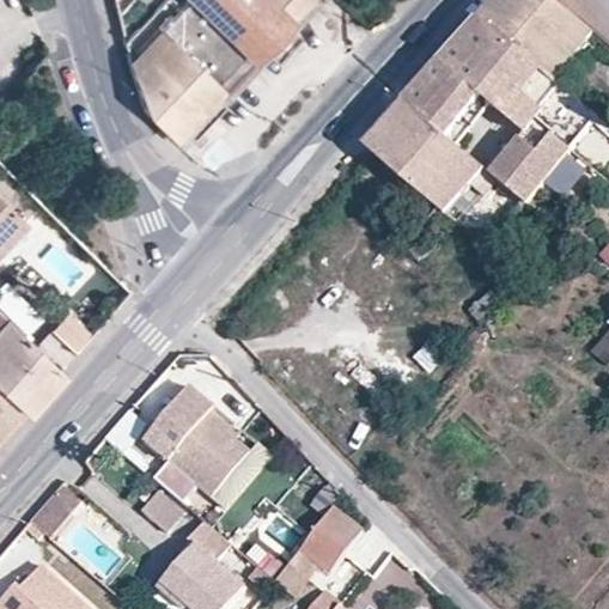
[(163,31),(220,86),(260,46),(282,22),(303,0),(176,0),(153,23),(162,32),(163,31)]
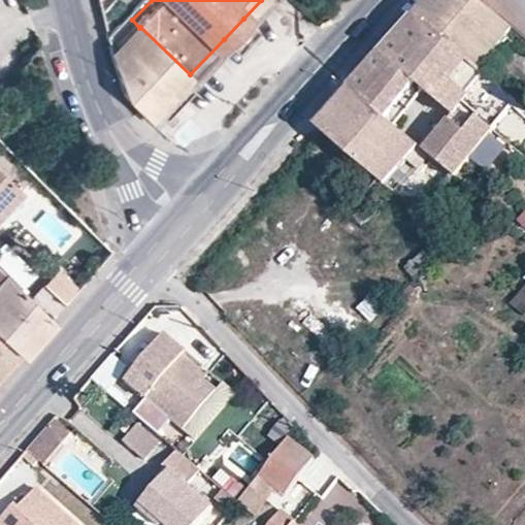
[(261,0),(243,19),(249,23),(255,28),(279,0),(261,0)]
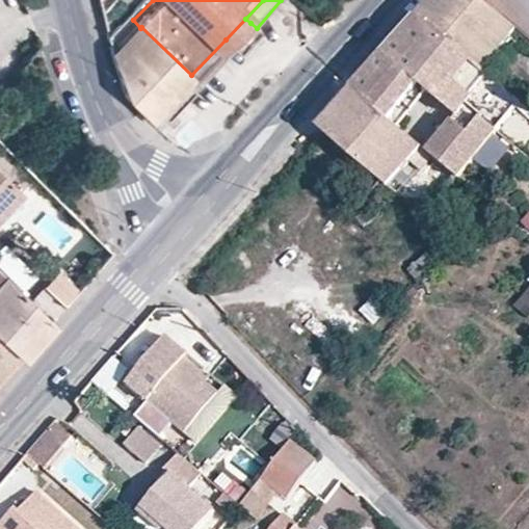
[(427,0),(415,15),(469,58),(480,69),(516,28),(482,0),(427,0)]
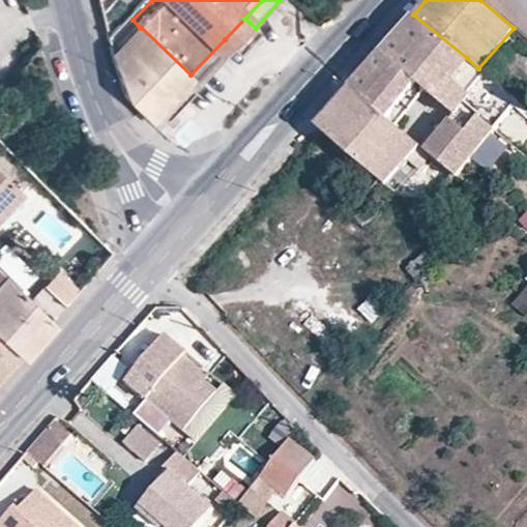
[(480,0),(514,28),(526,39),(526,0),(480,0)]
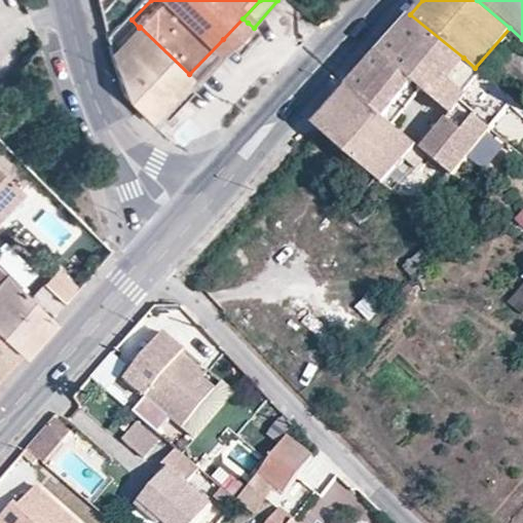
[(410,14),(370,60),(407,88),(412,81),(420,87),(450,114),(460,104),(479,118),(488,125),(511,99),(475,68),(463,58),(410,14)]
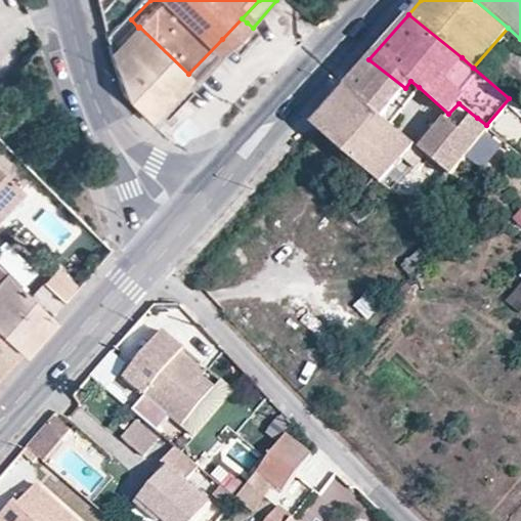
[(253,28),(247,23),(242,18),(222,39),(227,43),(232,48),(253,28)]
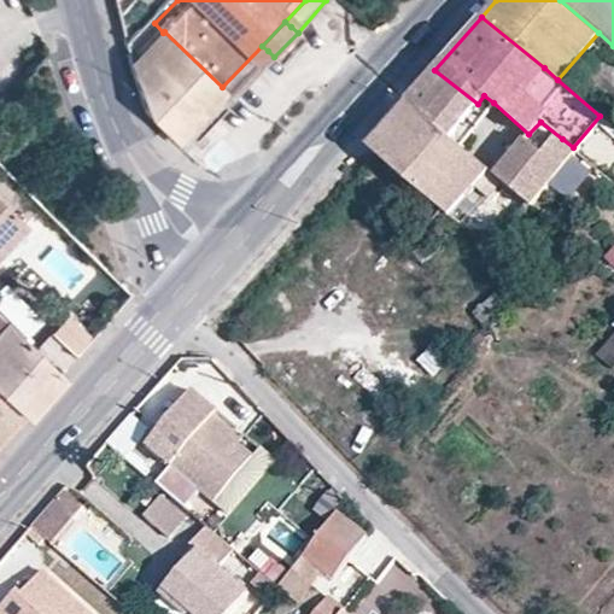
[(127,64),(128,69),(163,33),(155,23),(124,54),(127,64)]
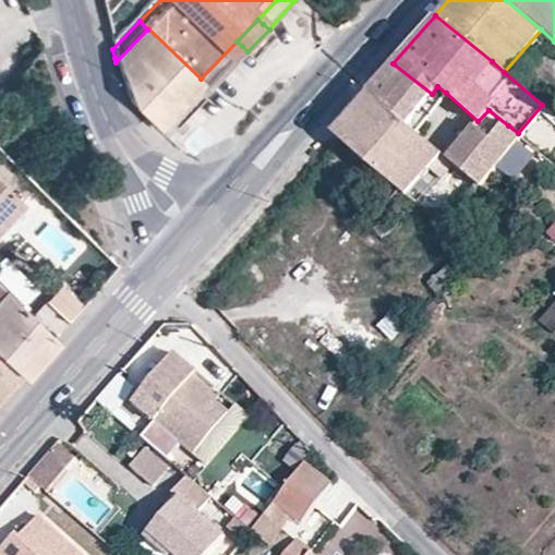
[(129,100),(154,125),(201,79),(148,28),(147,29),(116,62),(129,100)]
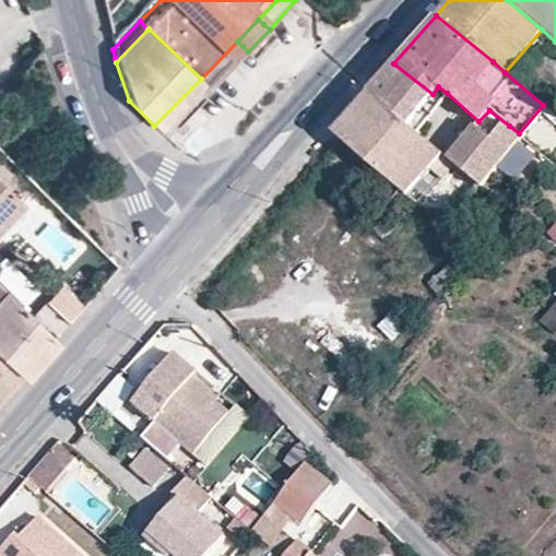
[(205,83),(239,48),(243,46),(237,42),(201,79),(205,83)]
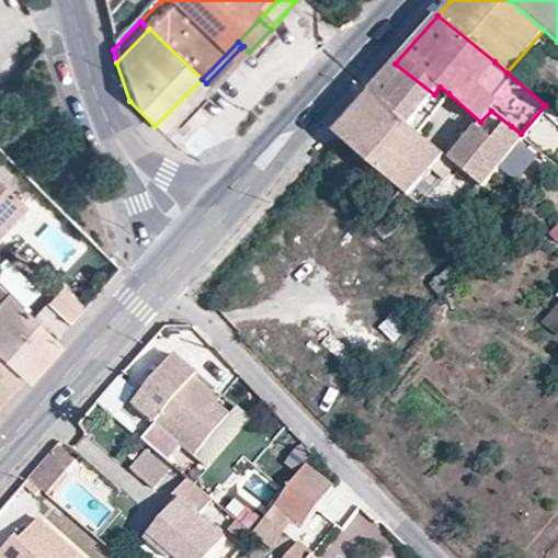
[(425,104),(409,124),(418,132),(434,111),(448,93),(440,87),(434,94),(395,64),(384,76),(425,104)]
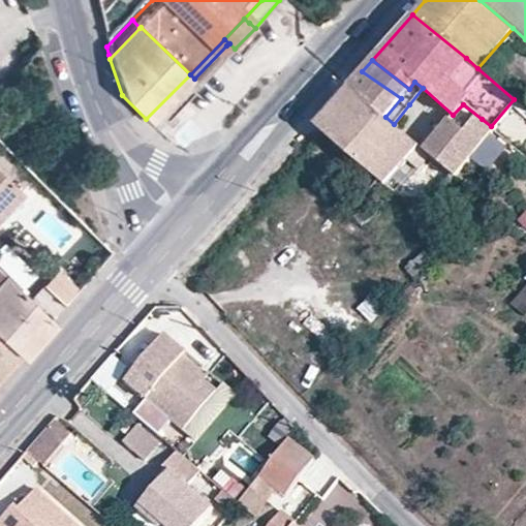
[(401,98),(362,71),(348,86),(385,117),(401,98)]
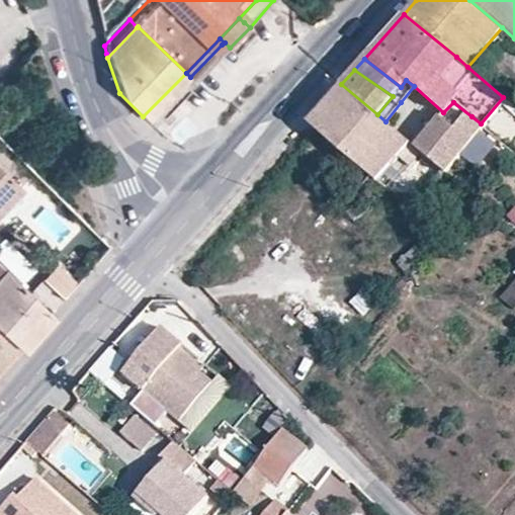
[(143,116),(148,121),(187,81),(190,77),(186,73),(143,116)]
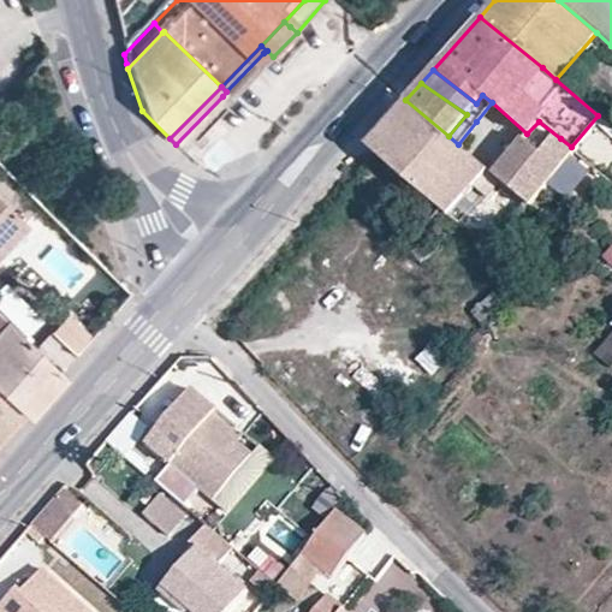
[(405,100),(367,144),(447,213),(486,168),(479,162),(458,144),(449,136),(405,100)]
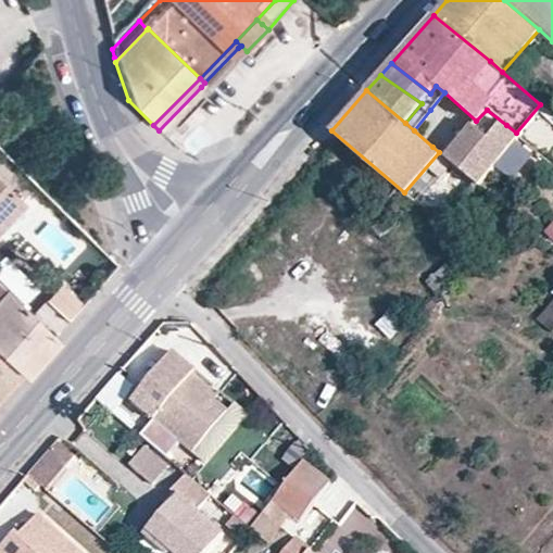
[(452,137),(439,152),(475,183),(495,156),(510,140),(516,133),(506,125),(487,110),(476,121),(459,142),(452,137)]
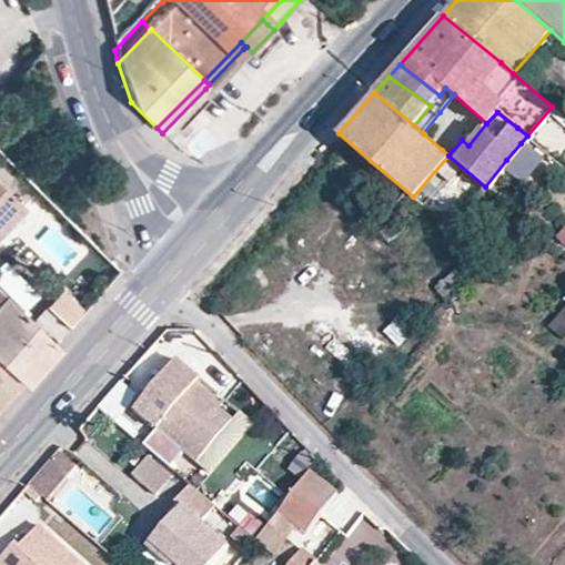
[(523,179),(538,151),(523,142),(506,169),(523,179)]
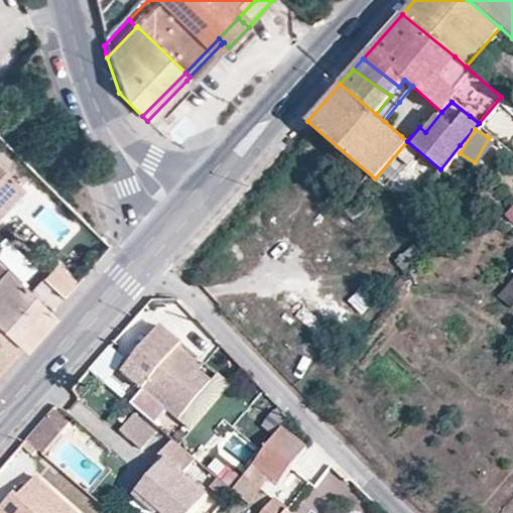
[(0,201),(1,200),(4,202),(20,184),(0,165),(0,201)]
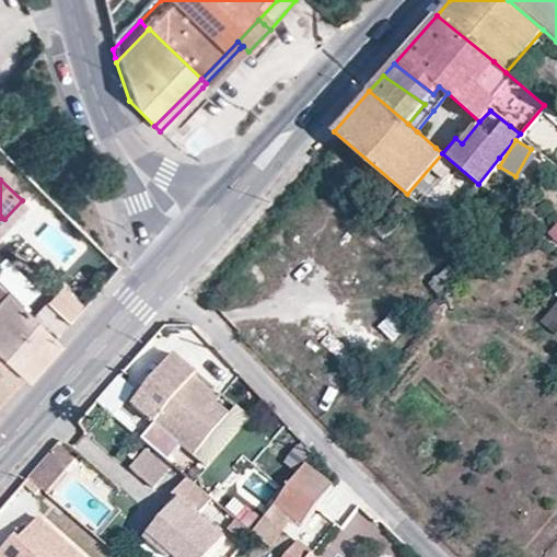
[(57,325),(80,300),(56,278),(33,303),(57,325)]
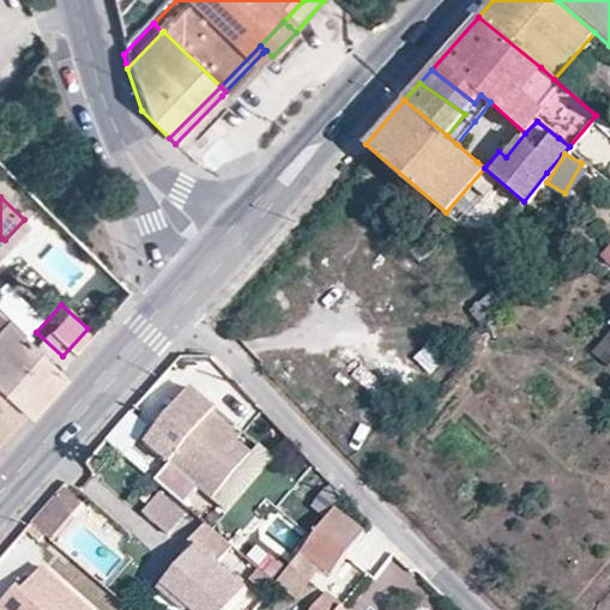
[(0,388),(18,406),(22,404),(54,366),(0,312),(0,388)]
